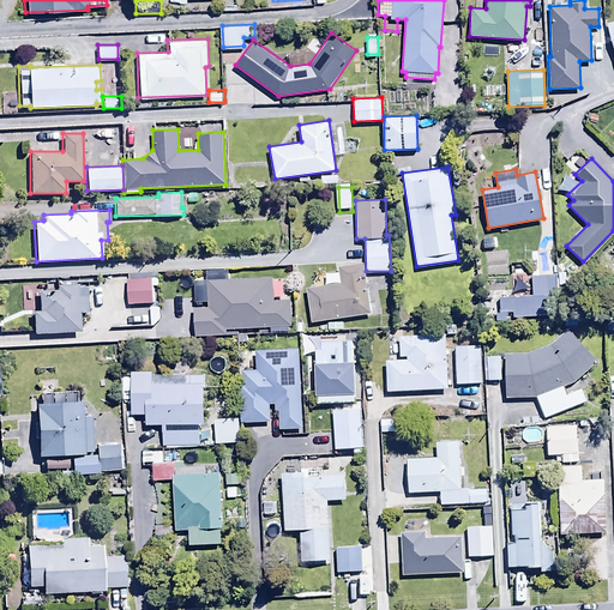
[(306,287),(312,321),(365,314),(365,316),(372,315),(363,263),(338,266),(338,271),(325,272),(326,283),(306,287)]
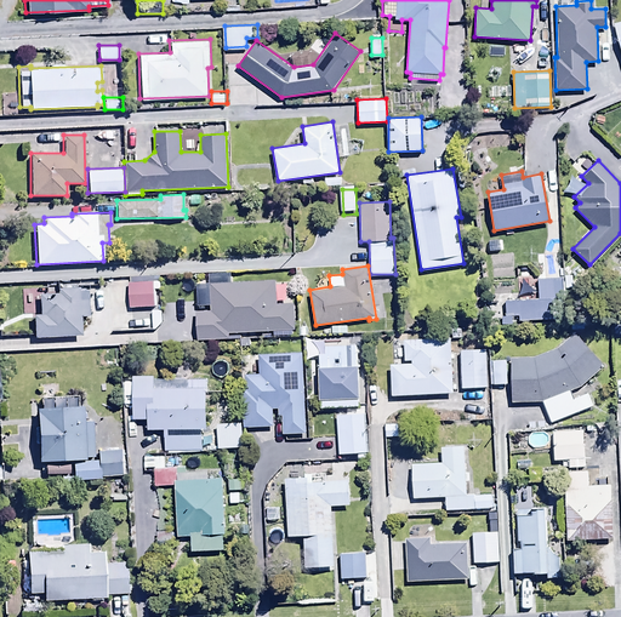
[(537,298),(505,298),(505,315),(501,315),(501,324),(518,324),(518,319),(564,318),(564,278),(537,278),(537,298)]
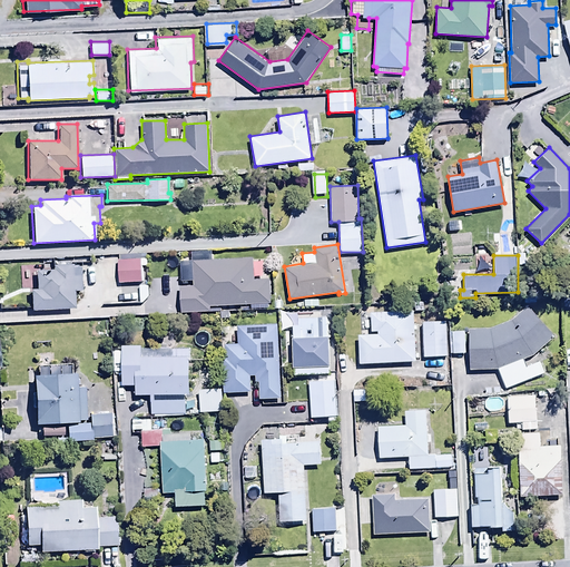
[(269,303),(268,279),(253,279),(253,275),(263,274),(263,260),(253,261),(253,256),(192,258),(193,284),(179,285),(180,311),(209,310),(209,305),(269,303)]
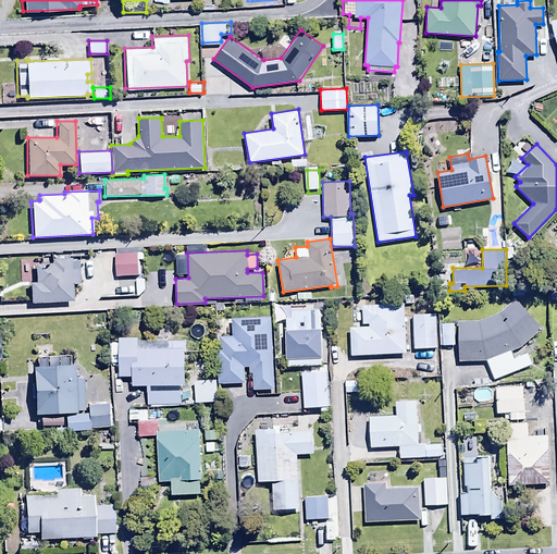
[(115,251),(115,275),(138,274),(137,251),(115,251)]
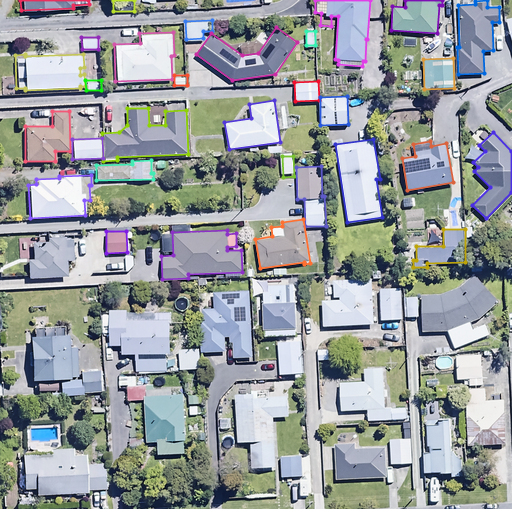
[(27,259),(28,278),(60,277),(60,275),(66,275),(66,259),(73,259),(72,237),(66,238),(65,237),(47,237),(48,241),(32,241),(33,259),(27,259)]
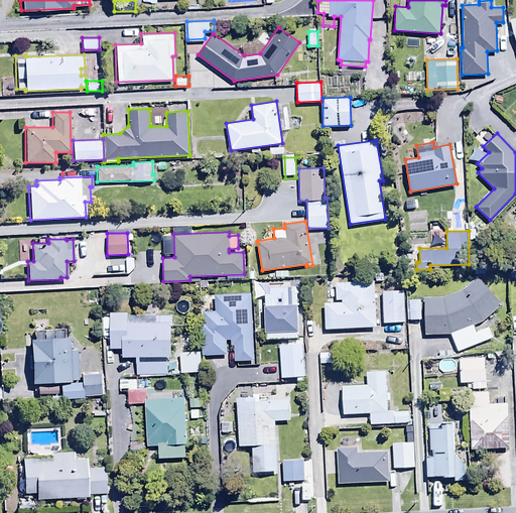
[(259,262),(250,262),(251,276),(259,276),(259,262)]
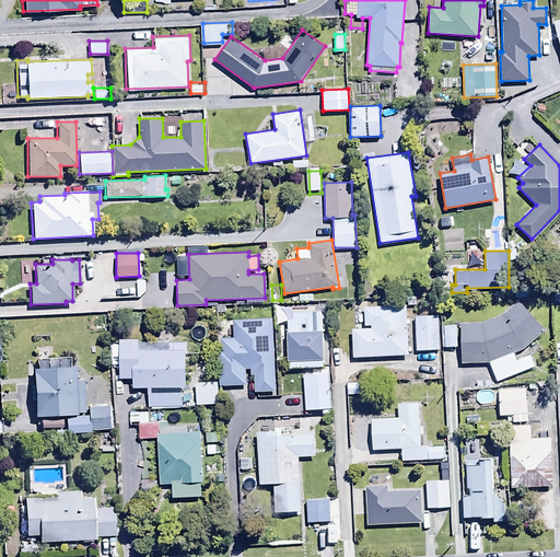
[(482,321),(461,322),(462,362),(490,361),(497,380),(534,366),(527,347),(546,328),(516,300),(503,313),(482,321)]
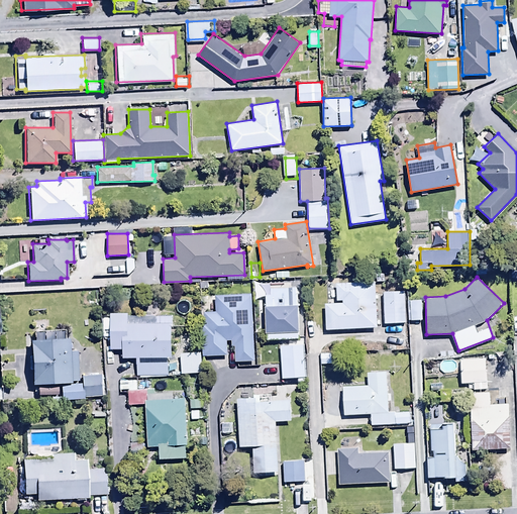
[(325,303),(326,329),(378,327),(377,282),(335,283),(336,300),(342,300),(342,303),(325,303)]
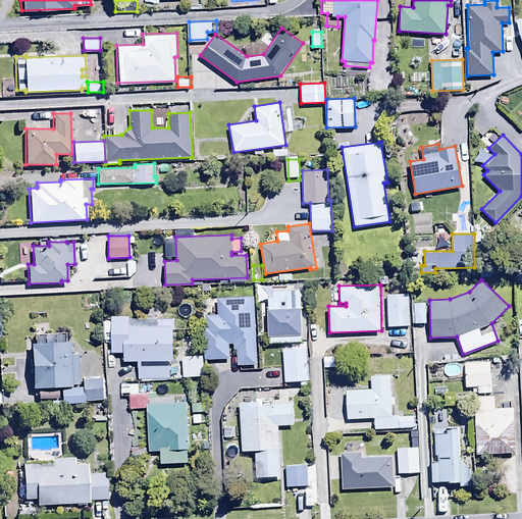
[(273,298),(268,298),(268,335),(269,335),(269,343),(302,342),(302,339),(306,339),(305,313),(301,313),(301,290),(273,290),(273,298)]
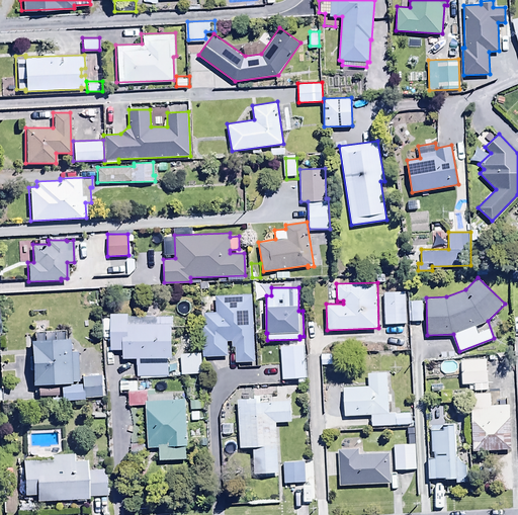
[(403,290),(383,291),(385,324),(404,323),(403,290)]
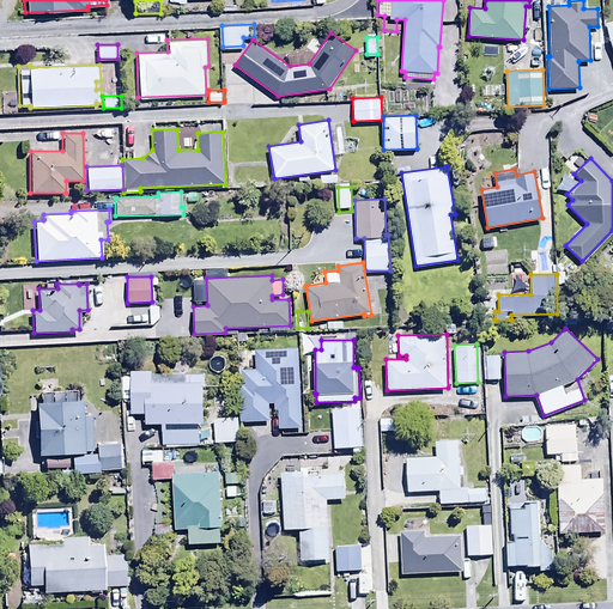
[(302,426),(298,347),(256,349),(256,369),(241,369),(242,383),(240,383),(242,420),(269,419),(268,402),(275,402),(275,408),(278,408),(278,427),(302,426)]
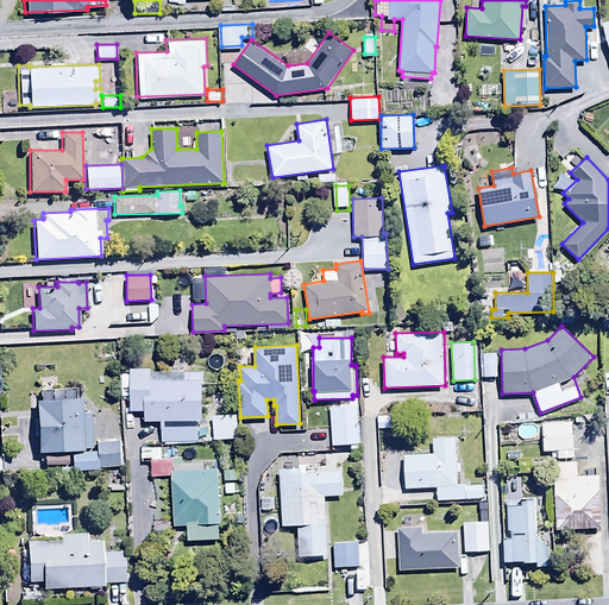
[(497,376),(496,352),(482,352),(484,377),(497,376)]
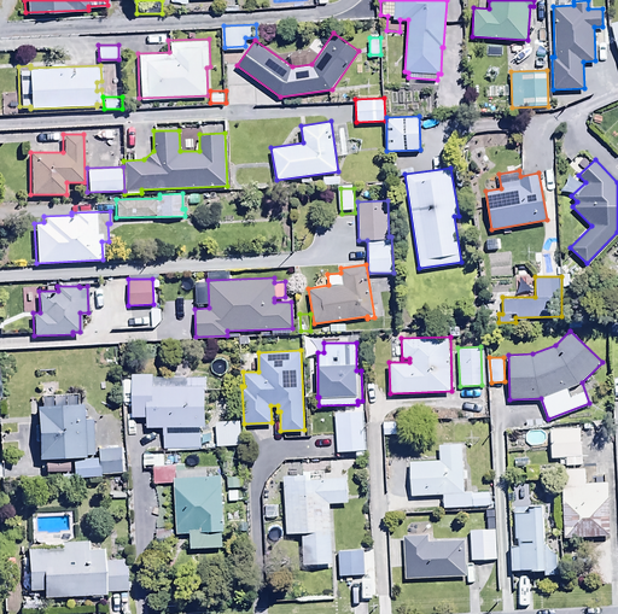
[(163,427),(163,448),(199,448),(199,427),(205,427),(205,375),(153,375),(153,372),(130,372),(132,375),(121,375),(121,387),(132,387),(132,417),(147,417),(147,427),(163,427)]
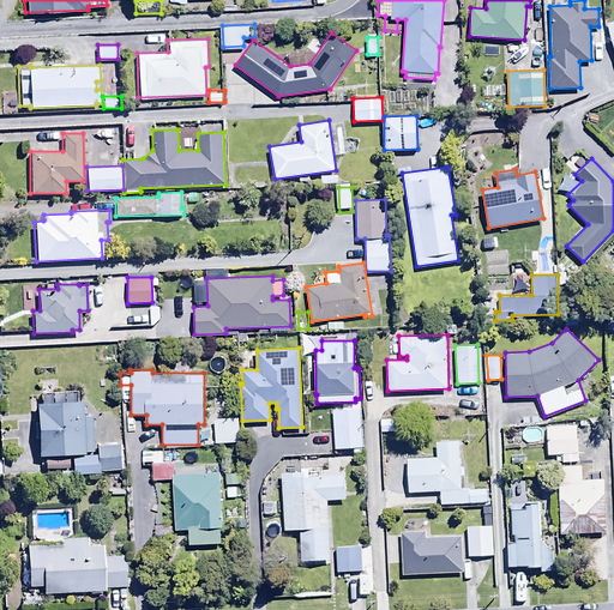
[(91,415),(83,415),(82,400),(36,402),(38,454),(84,453),(84,451),(92,451),(91,415)]
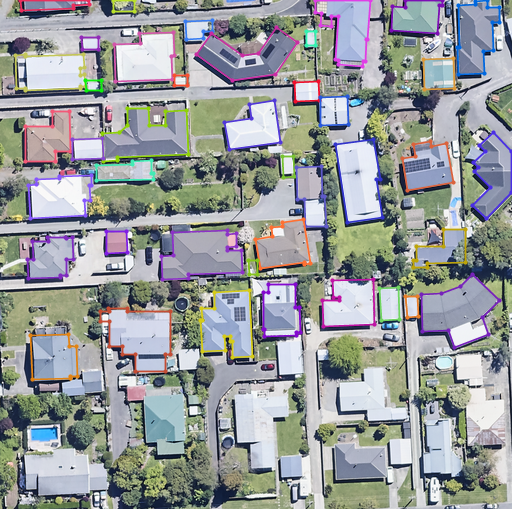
[(301,340),(277,342),(279,374),(303,372),(301,340)]
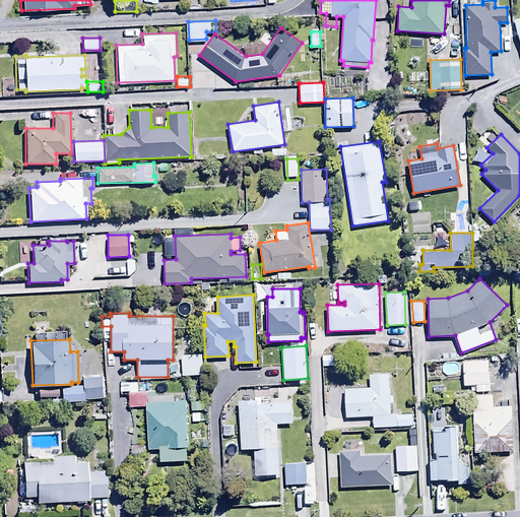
[(202,353),(182,354),(182,375),(203,374),(202,353)]
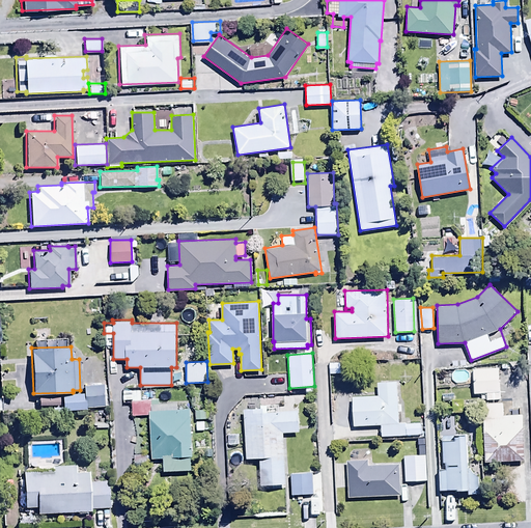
[(498,368),(473,368),(474,392),(486,392),(486,399),(495,399),(495,392),(499,392),(498,368)]
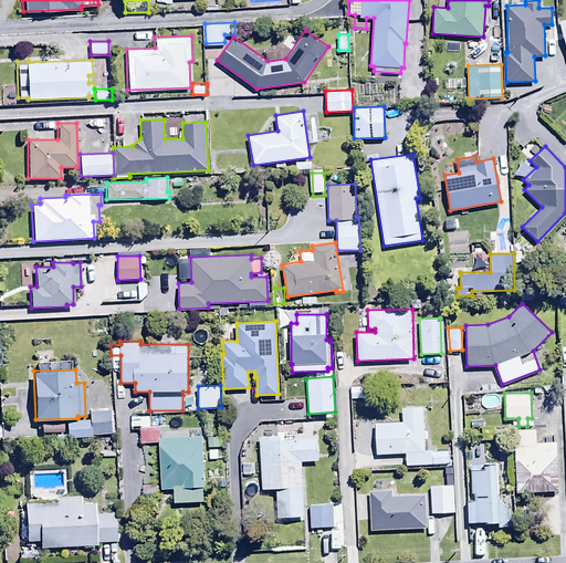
[(425,450),(422,406),(402,407),(404,421),(376,423),(377,452),(406,452),(407,465),(449,464),(449,450),(425,450)]
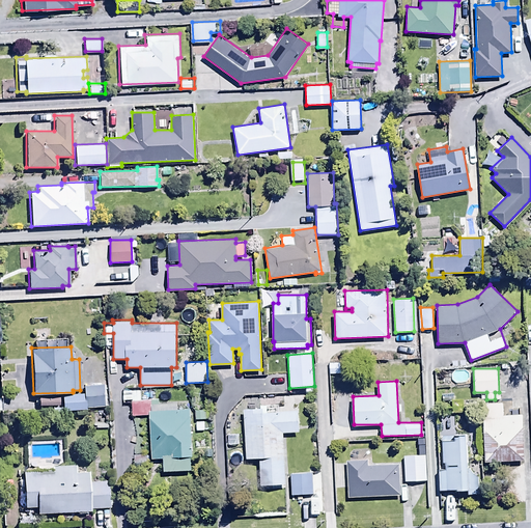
[(62,394),(62,408),(107,407),(106,384),(84,385),(84,393),(62,394)]
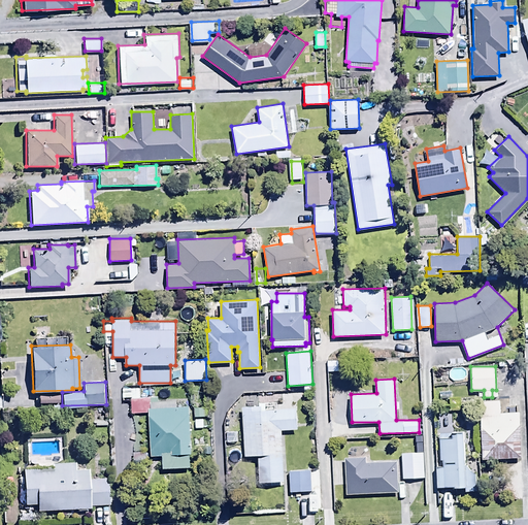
[(132,412),(149,412),(150,456),(162,455),(162,468),(190,467),(190,454),(192,453),(190,405),(186,405),(186,401),(177,401),(177,399),(158,400),(158,395),(140,396),(139,387),(131,388),(132,412)]
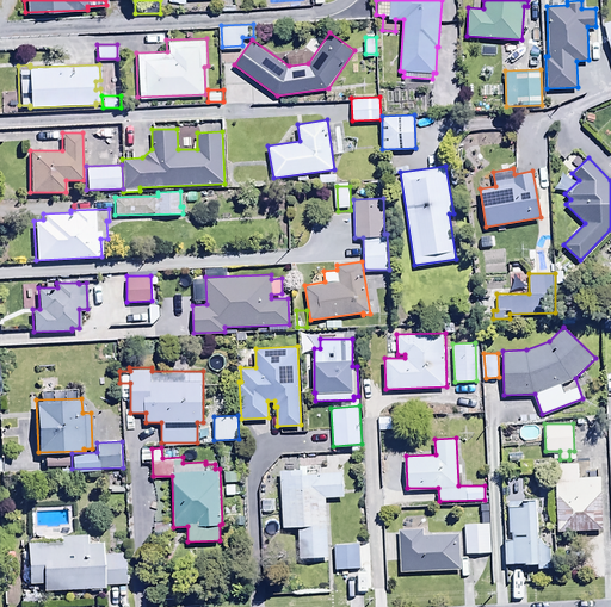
[(579,465),(579,463),(555,464),(557,534),(603,532),(602,476),(597,477),(597,466),(588,466),(588,465),(579,465)]
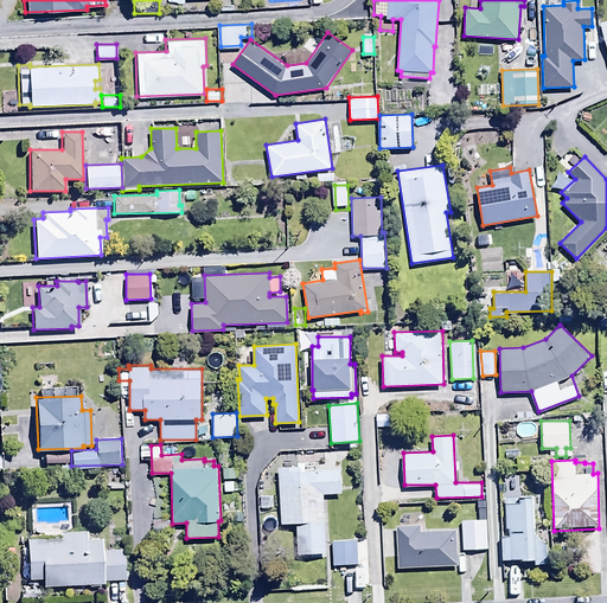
[(296,466),(279,466),(281,523),(296,523),(299,552),(326,551),(324,493),(342,492),(340,468),(318,469),(318,461),(296,462),(296,466)]
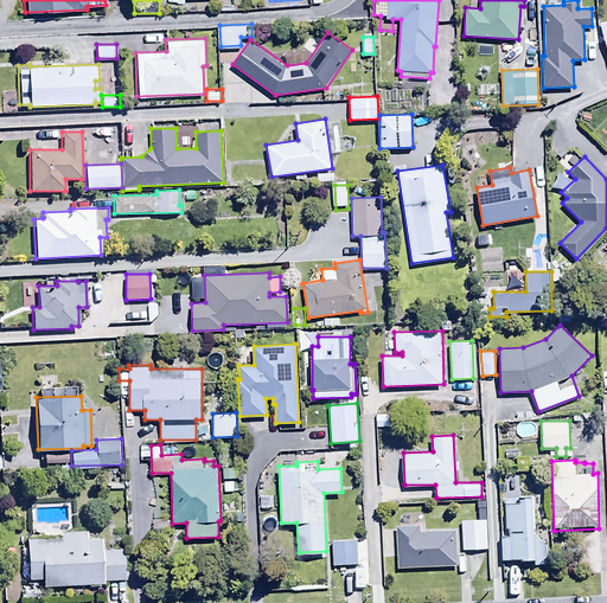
[(509,534),(503,534),(503,560),(535,560),(534,495),(505,496),(506,528),(509,528),(509,534)]
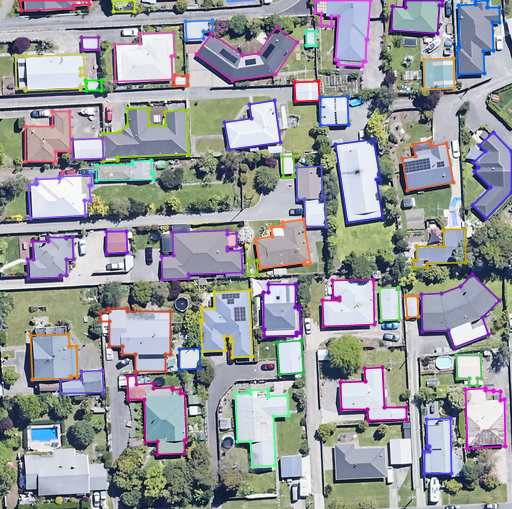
[(411,439),(390,439),(390,463),(411,462),(411,439)]
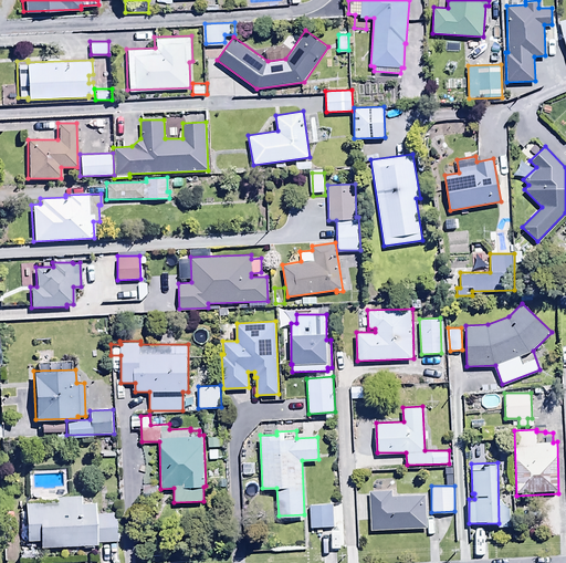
[(370,491),(371,529),(426,528),(425,492),(394,493),(394,490),(370,491)]
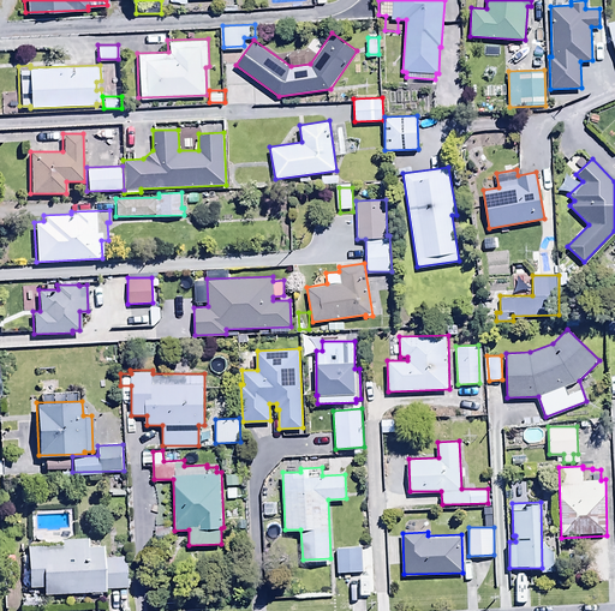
[(60,544),(27,545),(28,587),(42,586),(42,592),(89,589),(89,593),(105,593),(105,588),(130,587),(129,555),(103,556),(102,545),(88,546),(88,537),(60,538),(60,544)]
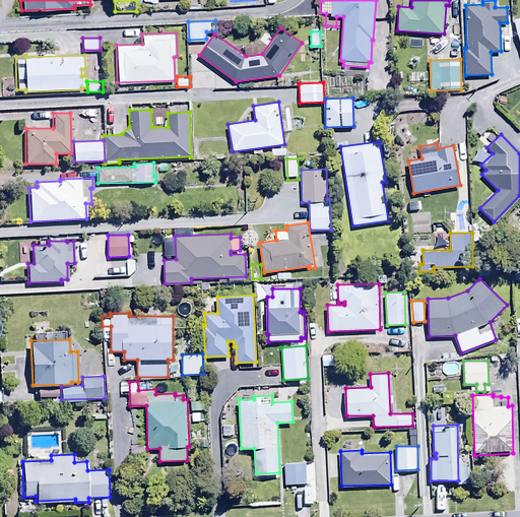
[(306,461),(284,462),(285,483),(308,482),(306,461)]
